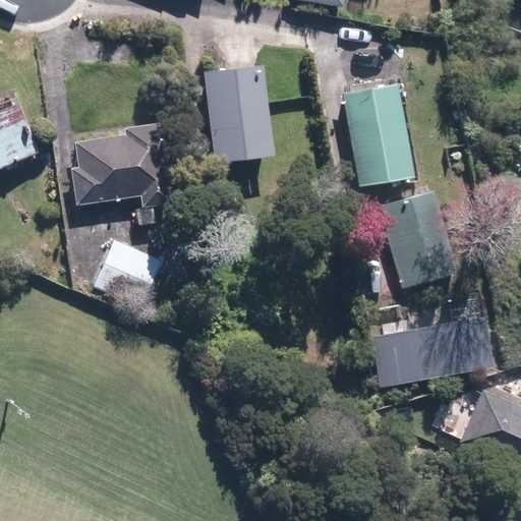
[(262,61),(203,69),(216,161),(275,153),(262,61)]
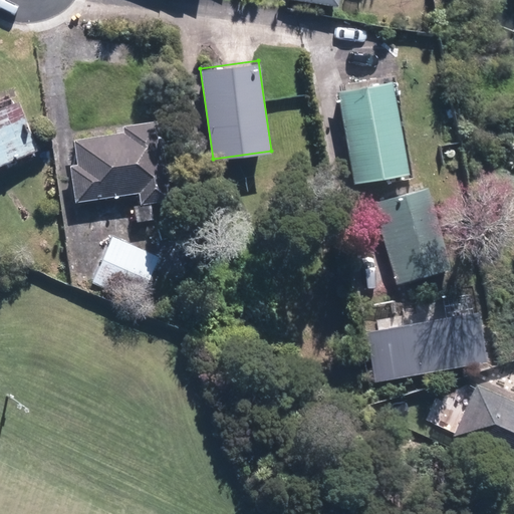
[(396,79),(337,90),(354,184),(414,173),(396,79)]
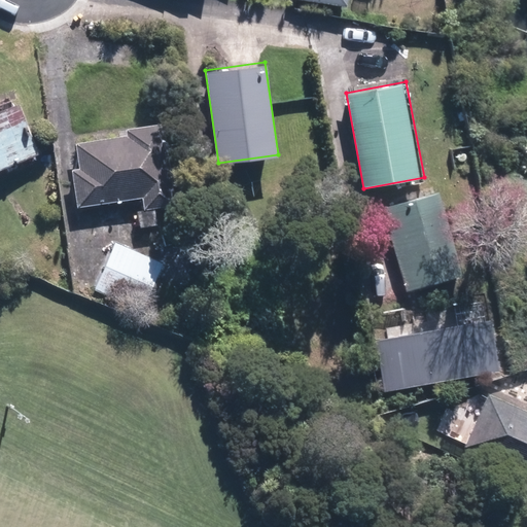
[(23,103),(0,110),(0,168),(41,153),(23,103)]
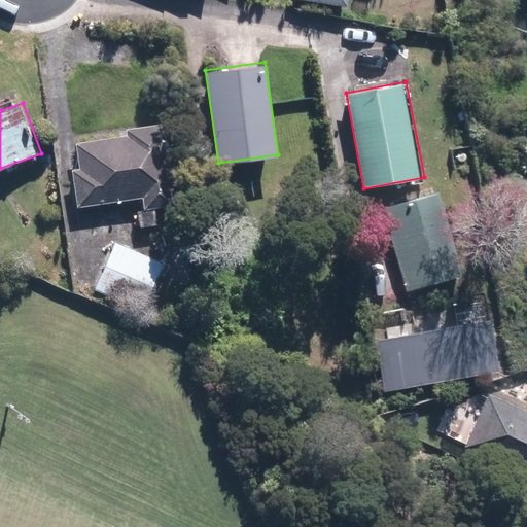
[(166,136),(164,121),(132,126),(133,133),(78,140),(82,169),(72,170),(76,207),(142,199),(143,208),(173,205),(169,169),(162,170),(157,137),(166,136)]
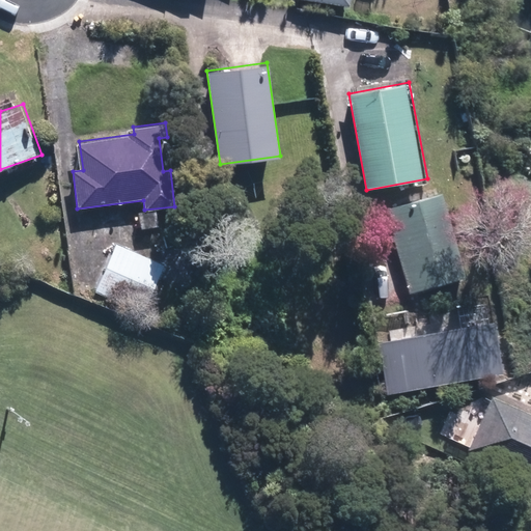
[(440,192),(384,210),(410,292),(466,275),(440,192)]
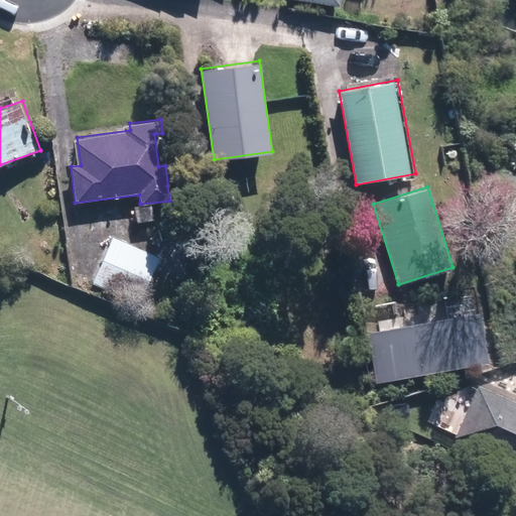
[(161,254),(114,234),(93,282),(141,302),(161,254)]
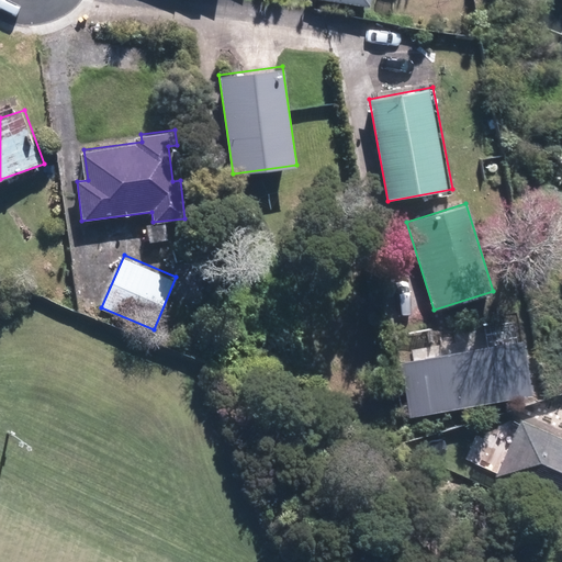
[(561,436),(519,418),(495,475),(561,503),(561,436)]
